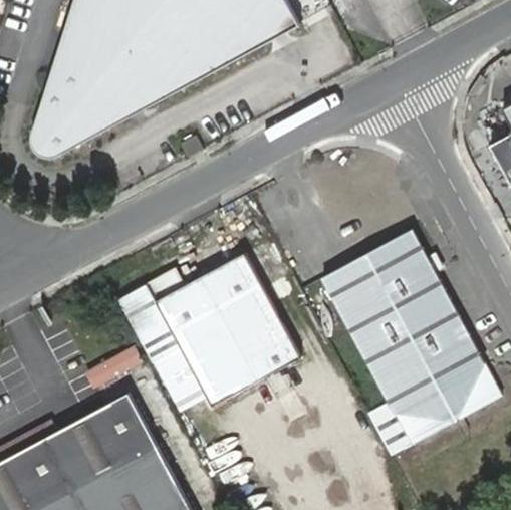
[(73,0),(31,136),(30,141),(31,149),(36,156),(44,160),(53,160),(57,158),(298,28),(283,0),(73,0)]
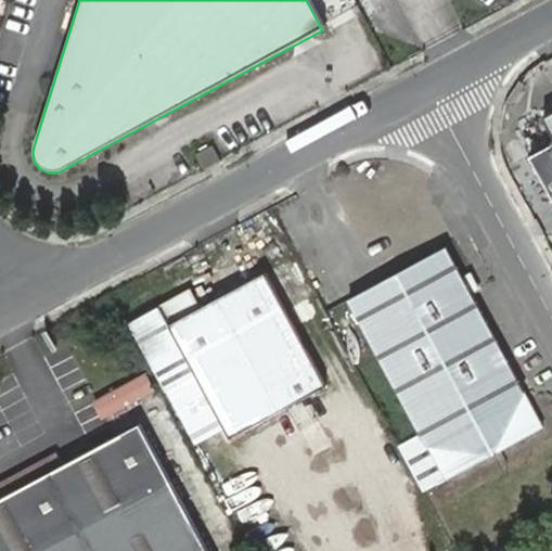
[(551,115),(541,122),(551,141),(551,145),(528,159),(551,203),(551,115)]
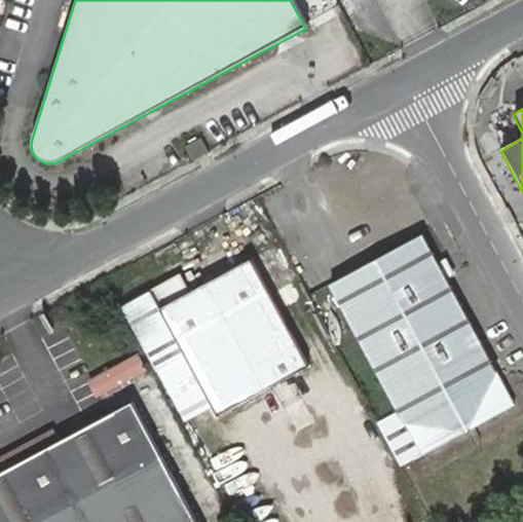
[(359,268),(328,285),(403,423),(420,455),(511,407),(494,374),(443,280),(450,275),(443,261),(436,265),(419,235),(359,268)]
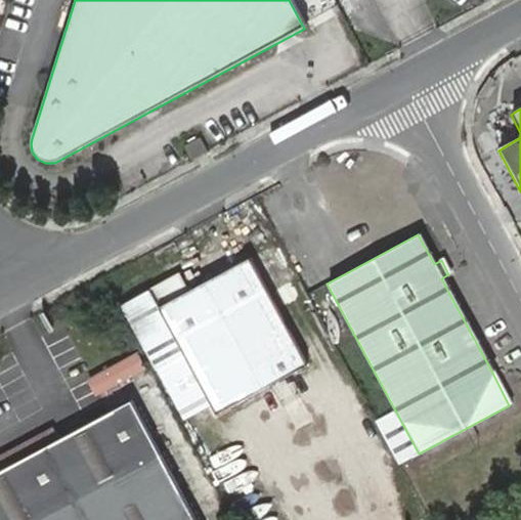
[(157,307),(172,336),(214,414),(270,384),(284,377),(305,365),(249,259),(187,291),(178,273),(147,290),(157,307)]
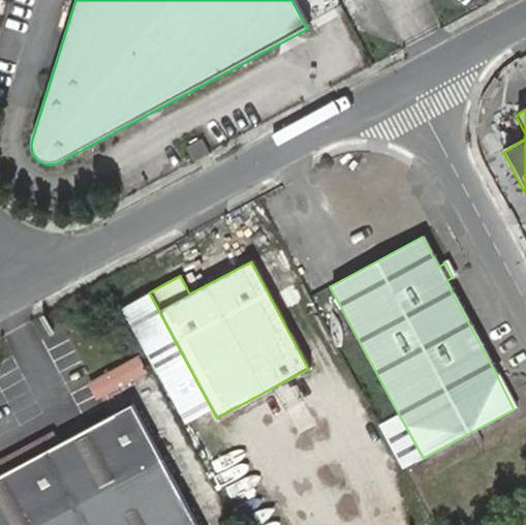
[(146,353),(174,339),(158,310),(149,292),(121,307),(146,353)]
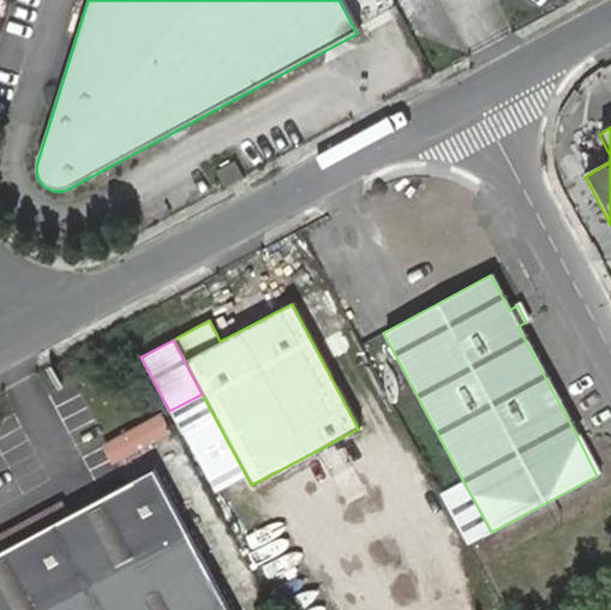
[(157,417),(101,449),(114,472),(171,440),(157,417)]
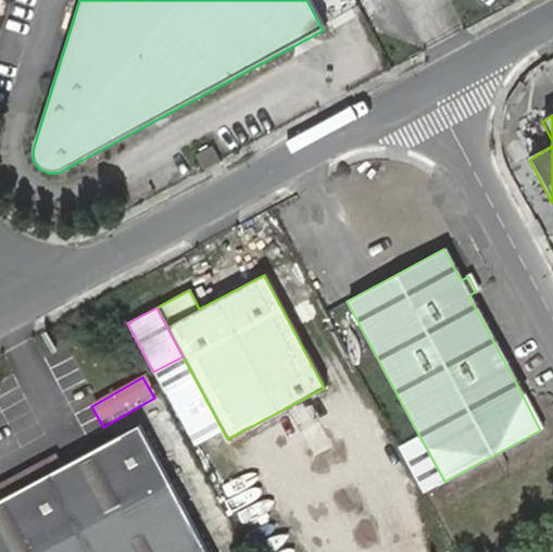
[(301,400),(287,408),(298,430),(313,422),(301,400)]
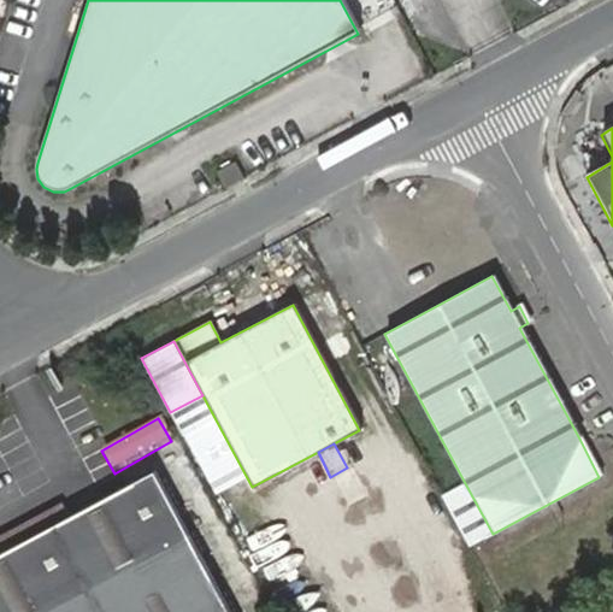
[(227,611),(186,535),(153,472),(0,553),(0,611),(227,611)]
